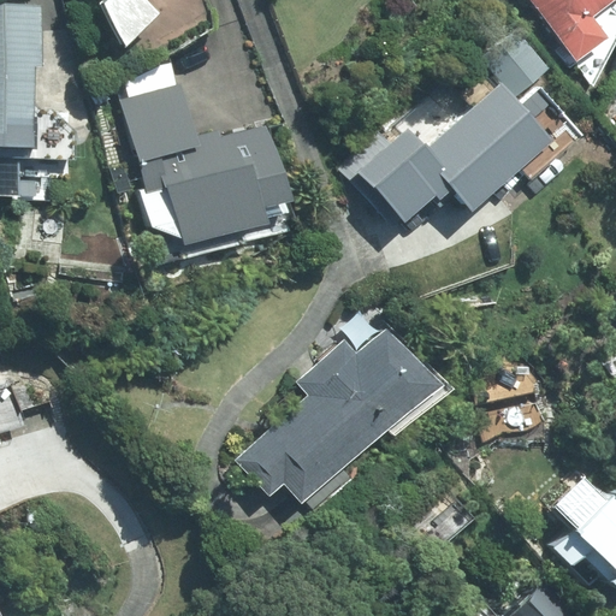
[(141,0),(99,0),(99,1),(119,47),(154,12),(141,0)]
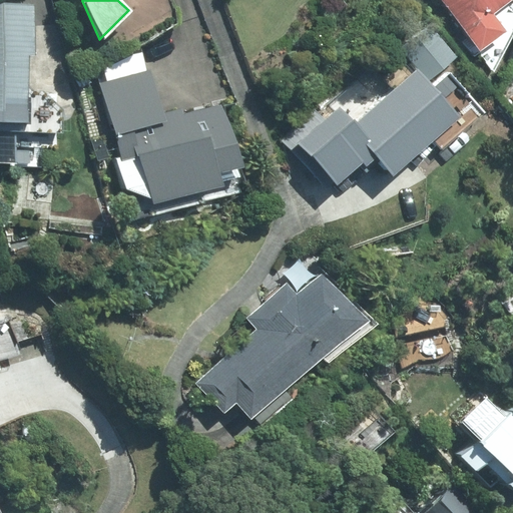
[(482,12),(479,9),(492,0),(430,0),(435,6),(463,47),(491,27),(483,15),(482,12)]
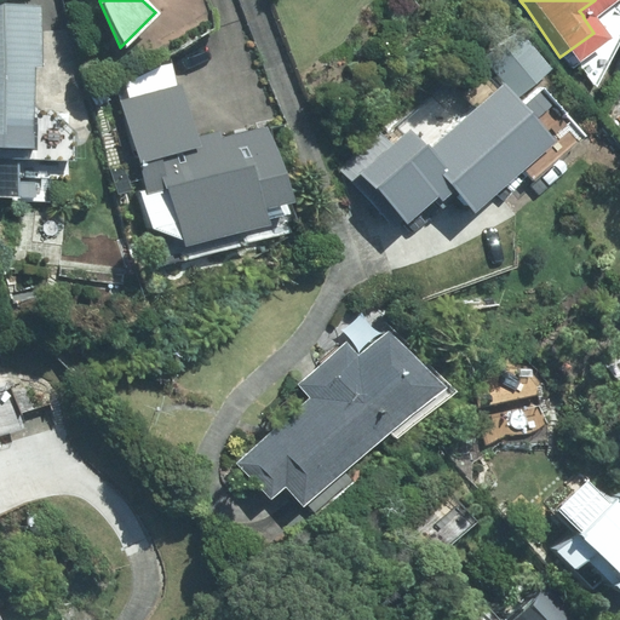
[(0,145),(29,145),(30,67),(38,67),(38,5),(0,4),(0,145)]
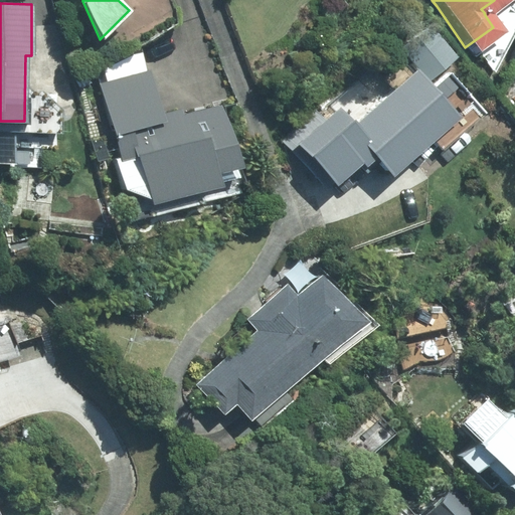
[(427,23),(396,48),(423,83),(456,58),(427,23)]
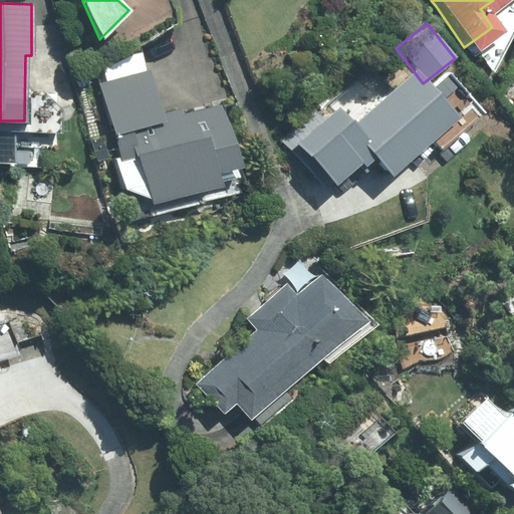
[(408,70),(340,130),(382,178),(451,118),(408,70)]
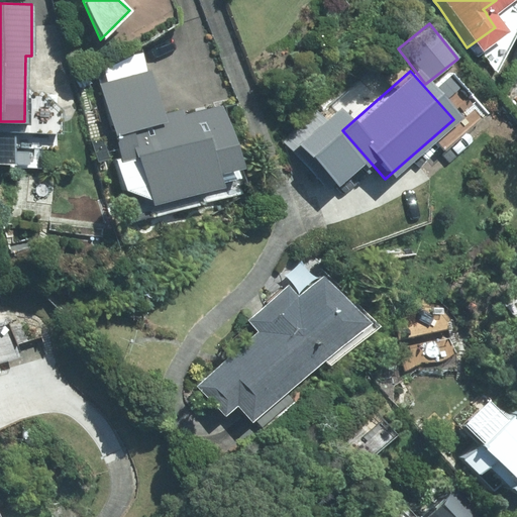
[(121,159),(116,159),(134,223),(203,203),(201,193),(222,187),(217,172),(238,167),(222,107),(185,117),(183,111),(159,117),(146,72),(101,84),(121,159)]
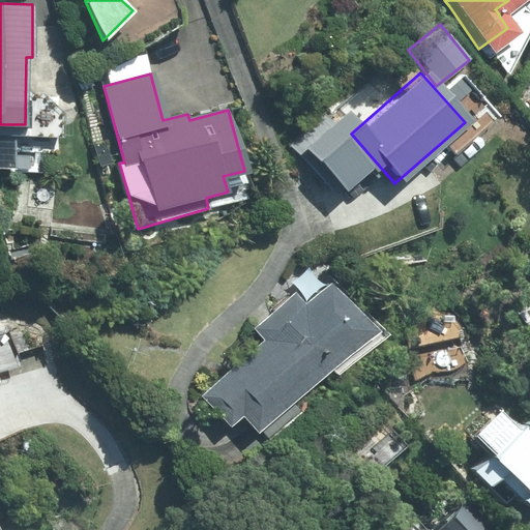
[(361,159),(335,130),(303,157),(330,188),(361,159)]
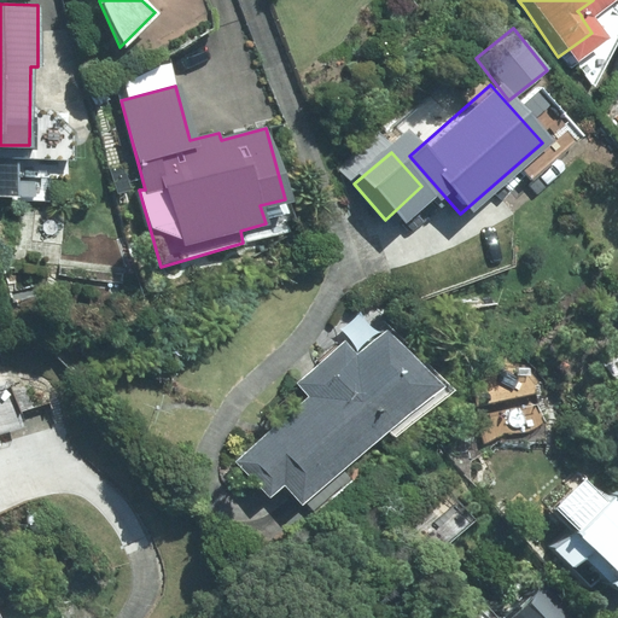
[(297,384),(309,397),(234,464),(266,499),(280,484),(298,505),(304,500),(313,511),(348,479),(339,471),(385,430),(392,438),(445,390),(389,327),(357,355),(345,342),(297,384)]
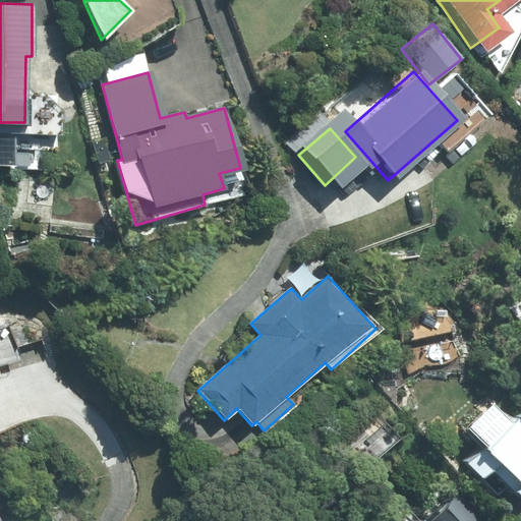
[(0,364),(19,358),(9,327),(0,330),(0,364)]
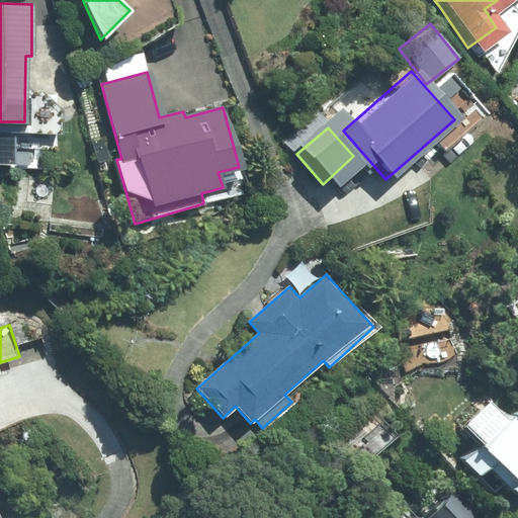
[(517,406),(457,461),(488,495),(494,490),(501,498),(517,499),(517,406)]
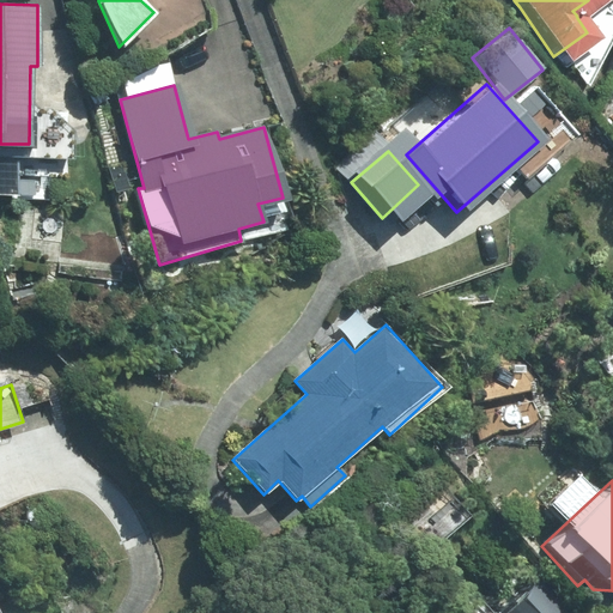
[(437,489),(393,527),(418,554),(461,517),(437,489)]
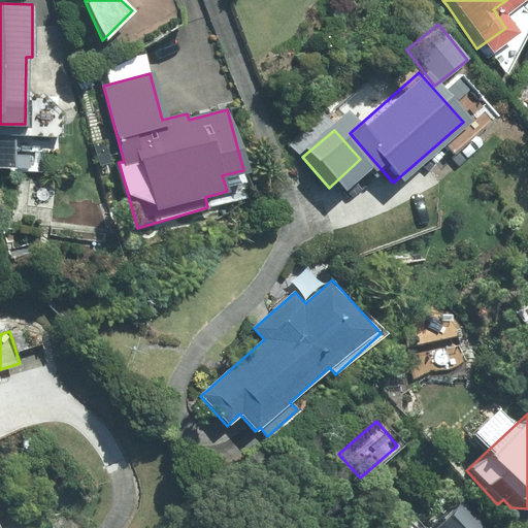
[(479,527),(455,501),(424,527),(479,527)]
